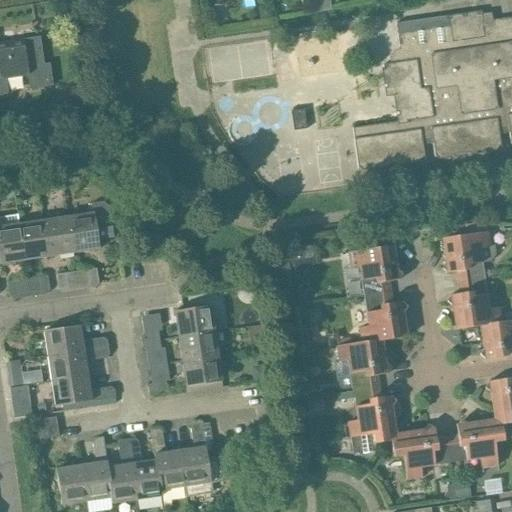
[(328,0),(317,0),(312,1),(314,13),(330,10),(328,0)]
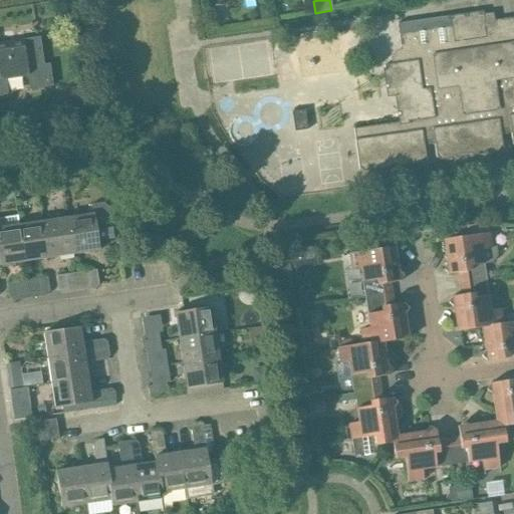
[(361,86),(346,88),(357,162),(358,169),(465,154),(464,148),(477,146),(513,141),(513,26),(471,33),(468,13),(363,28),(355,39),(361,86)]
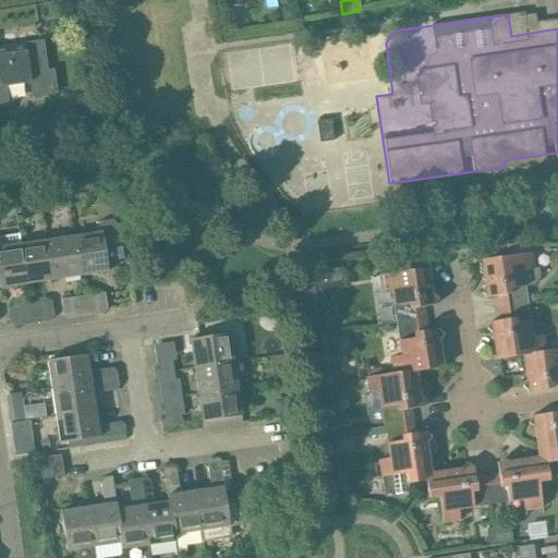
[(0,47),(0,101),(8,101),(7,86),(31,83),(33,97),(58,94),(53,70),(47,71),(43,41),(0,47)]
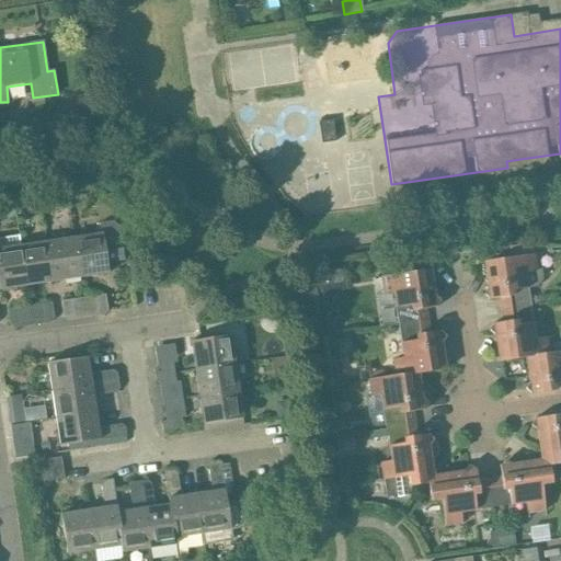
[(101,236),(76,239),(82,277),(110,274),(107,262),(123,260),(117,227),(111,221),(99,224),(101,236)]
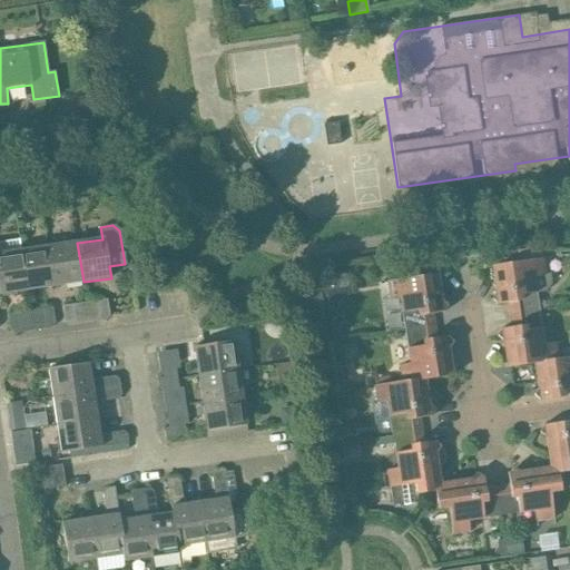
[(21,242),(0,244),(0,294),(28,291),(22,251),(21,242)]
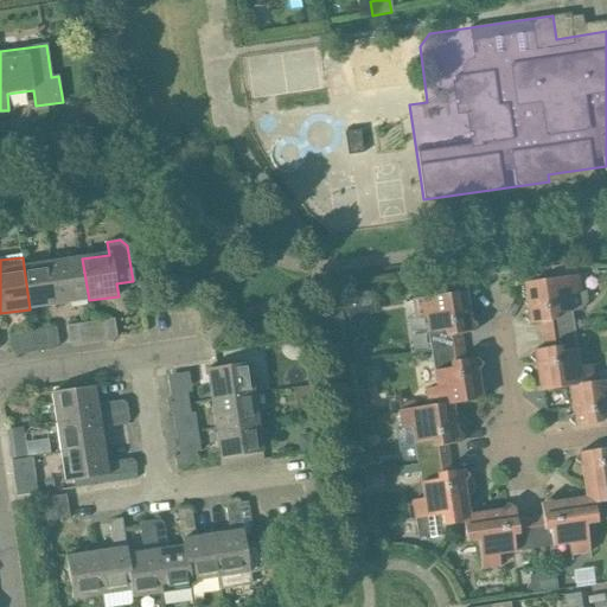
[(59,305),(88,300),(82,259),(53,263),(59,305)]
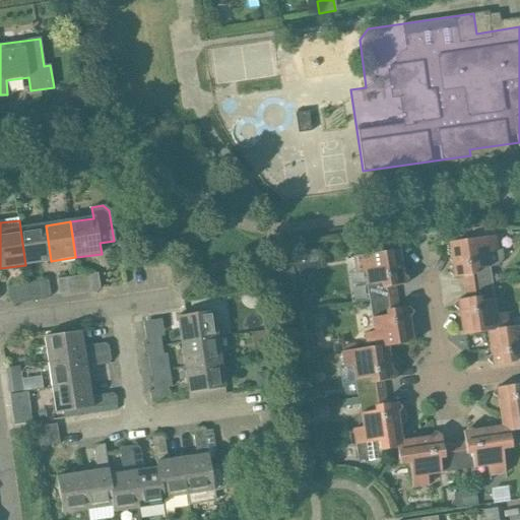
[(25,265),(51,261),(46,225),(20,229),(25,265)]
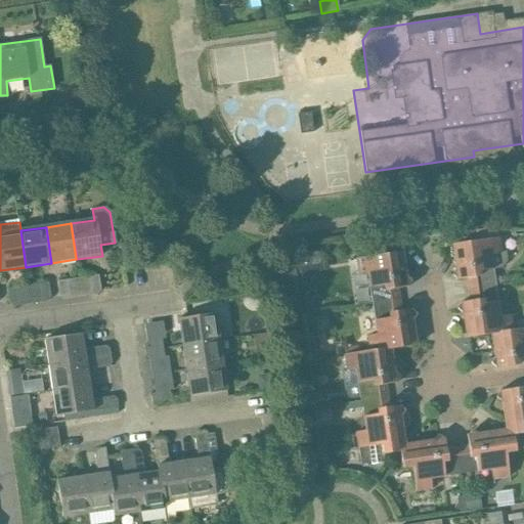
[(467,278),(469,290),(495,287),(493,270),(501,269),(507,262),(505,252),(500,253),(496,228),(476,231),(477,242),(452,246),(455,270),(452,274),(453,276),(456,279),(457,280),(467,278)]
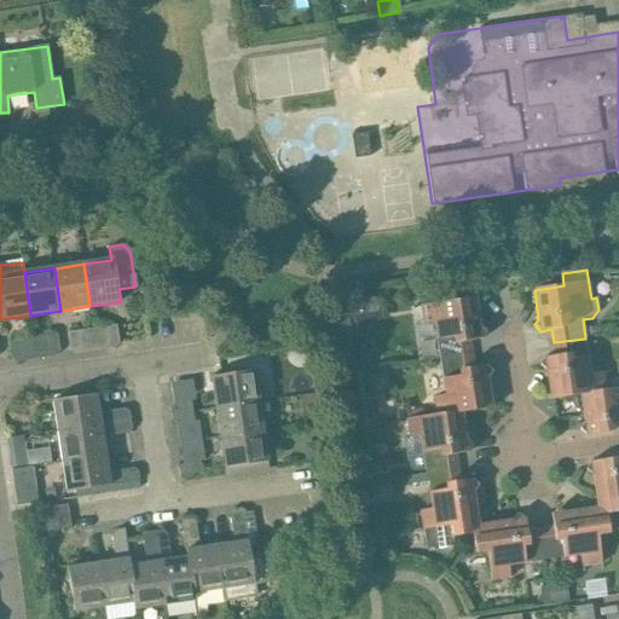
[(435,323),(441,360),(472,356),(469,342),(481,340),(481,339),(485,334),(485,333),(480,329),(475,299),(421,307),(423,325),(435,323)]
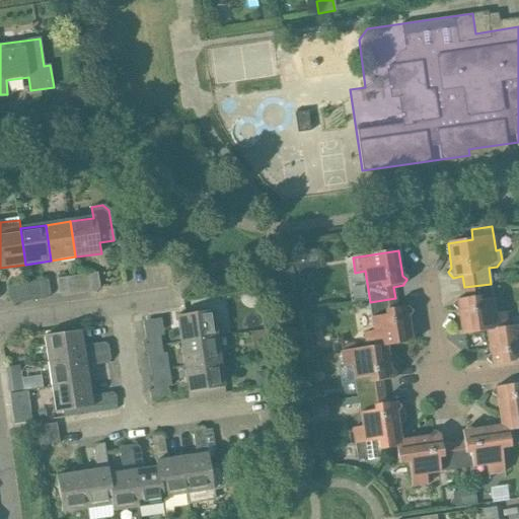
[(99,287),(97,274),(89,275),(91,293),(96,292),(99,287)]
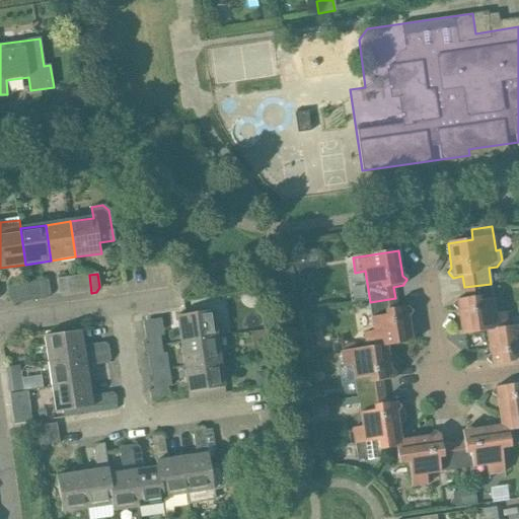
[(68,296),(65,278),(57,280),(59,294),(63,297),(68,296)]
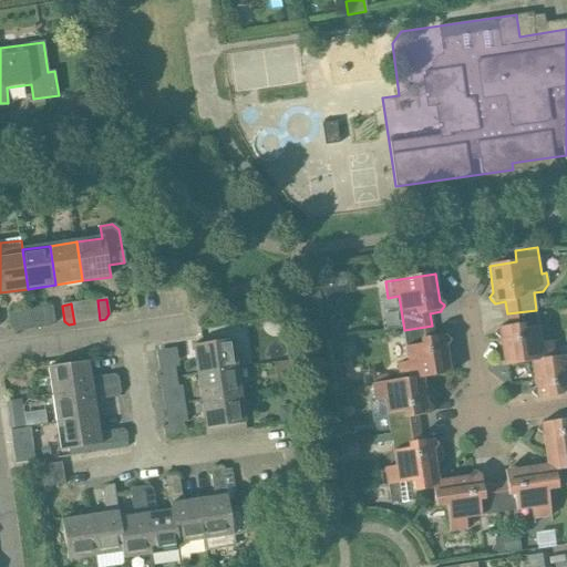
[(55,322),(52,307),(42,308),(45,328),(51,327),(55,322)]
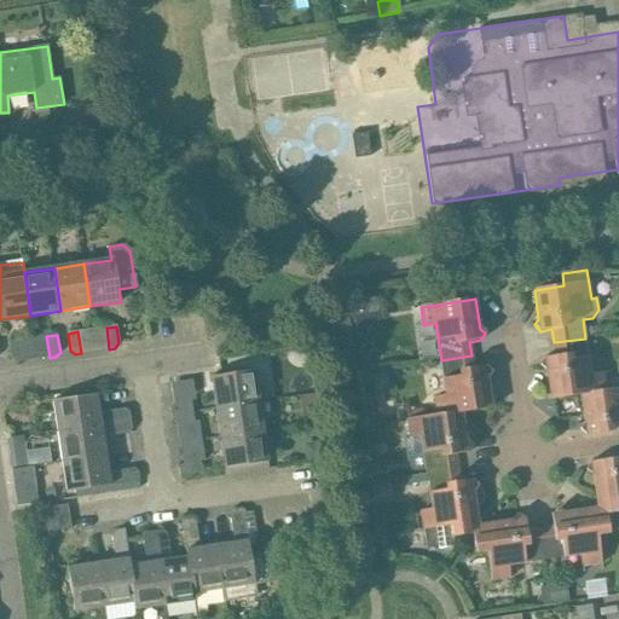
[(590,376),(585,339),(554,342),(556,357),(544,358),(544,359),(542,364),(542,366),(547,370),(550,399),(582,395),(582,394),(606,391),(602,374),(590,376)]
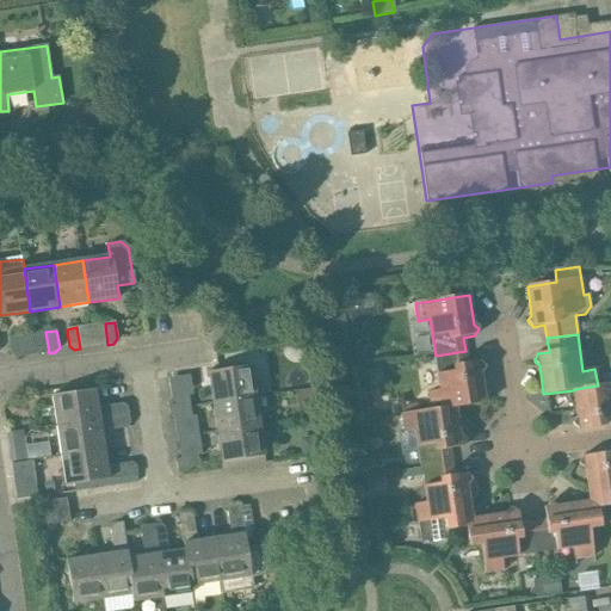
[(22,358),(18,337),(8,338),(11,355),(16,358),(22,358)]
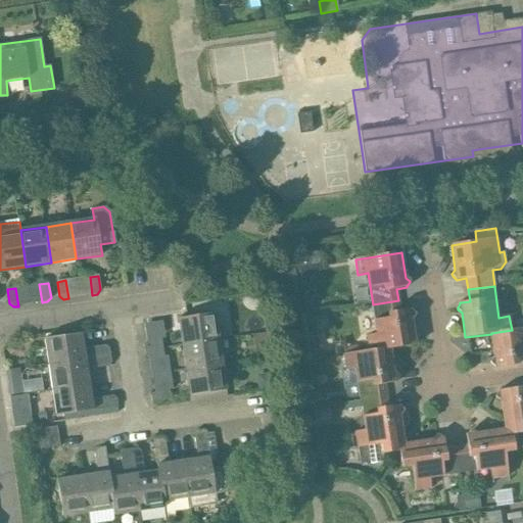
[(390,348),(416,345),(412,320),(415,316),(415,314),(411,311),(411,310),(400,312),(398,300),(373,304),(377,335),(368,336),(370,350),(370,351),(390,348)]
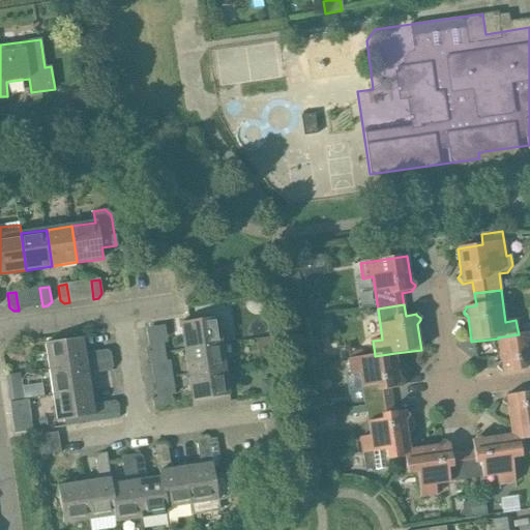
[(185,349),(223,344),(218,317),(181,323),(185,349)]
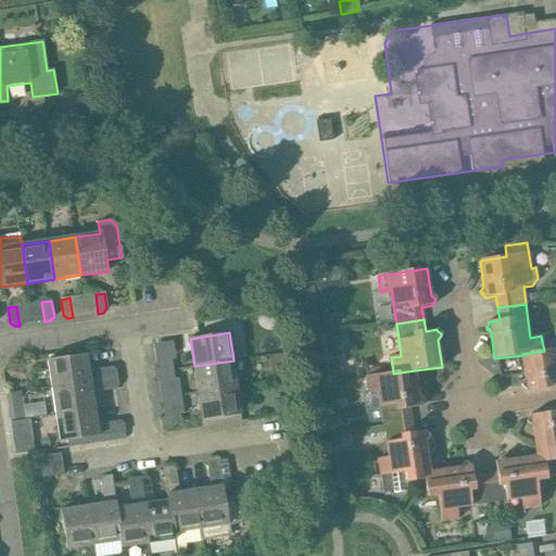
[(555,349),(544,351),(522,354),(522,355),(526,380),(522,384),(523,386),(527,389),(528,390),(551,387),(550,382),(555,380),(555,349)]
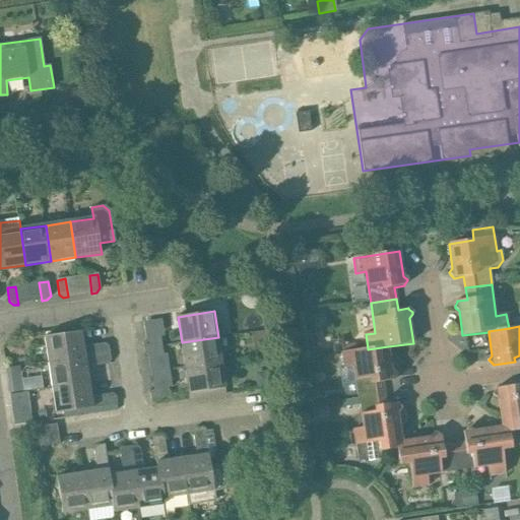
[(45,337),(49,363),(110,353),(109,346),(105,343),(84,346),(81,331),(45,337)]
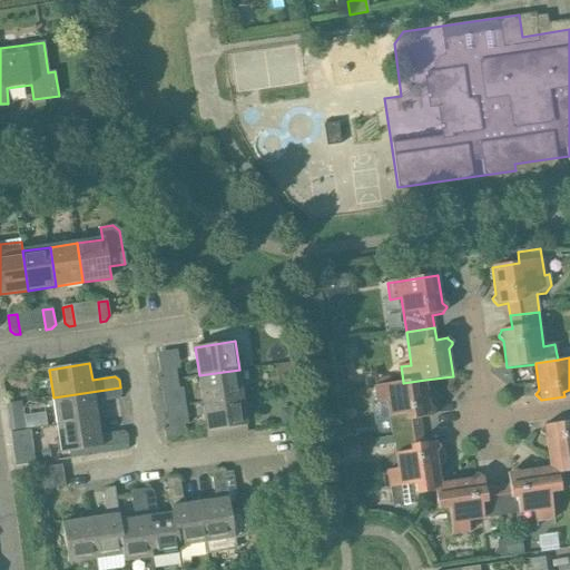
[(157,382),(177,379),(176,370),(159,372),(156,376),(157,382)]
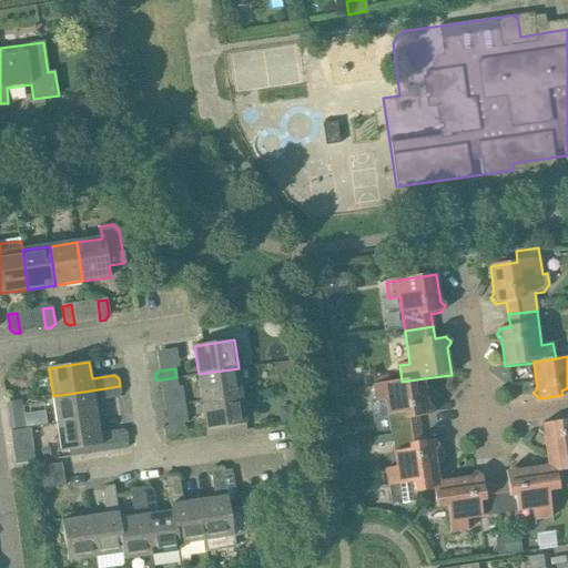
[(242,396),(239,368),(199,374),(202,402),(242,396)]
